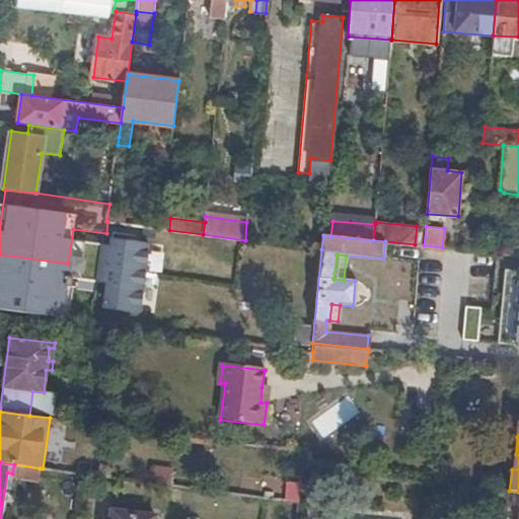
[(40,468),(14,464),(12,473),(7,472),(4,491),(10,491),(12,475),(39,478),(40,468)]
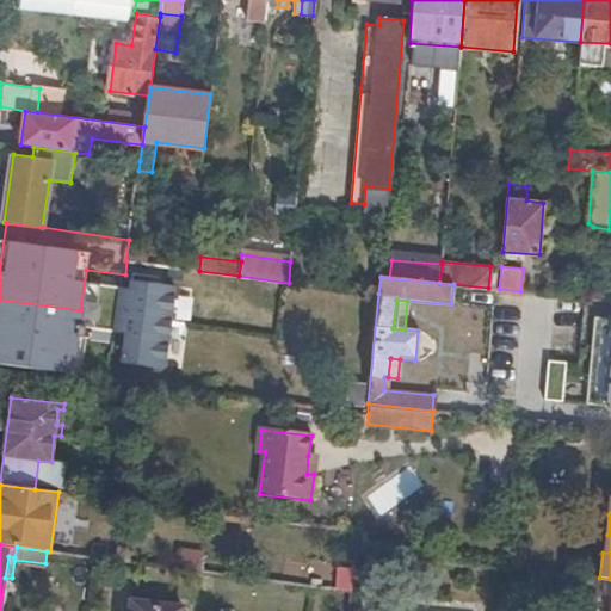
[(610,579),(599,578),(597,600),(610,600),(610,579)]
